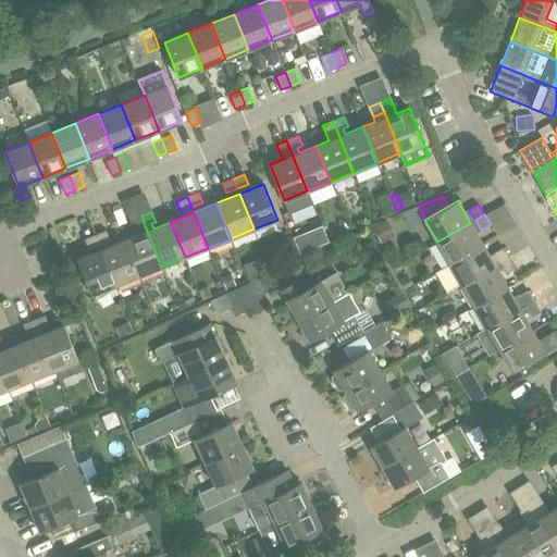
[(135,231),(145,226),(141,215),(131,220),(135,231)]
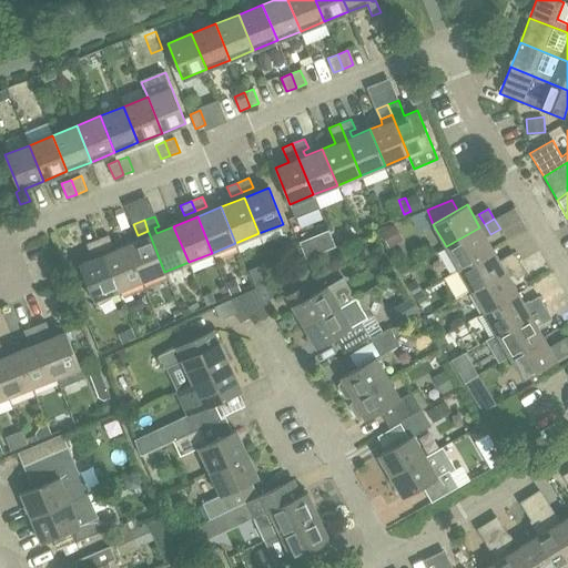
[(393,226),(382,233),(391,247),(402,241),(393,226)]
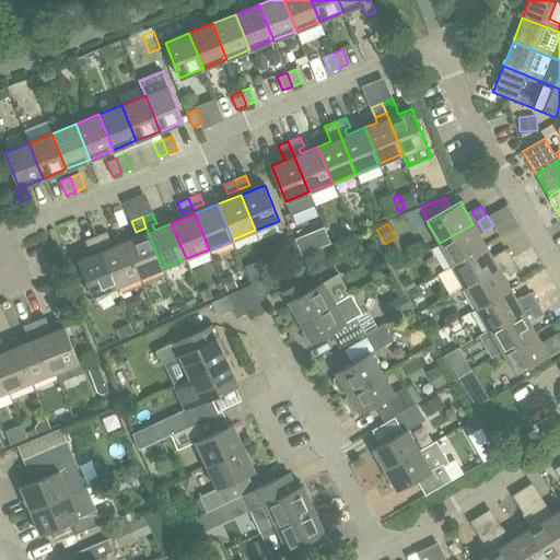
[(473,224),(440,243),(453,265),(486,246),(473,224)]
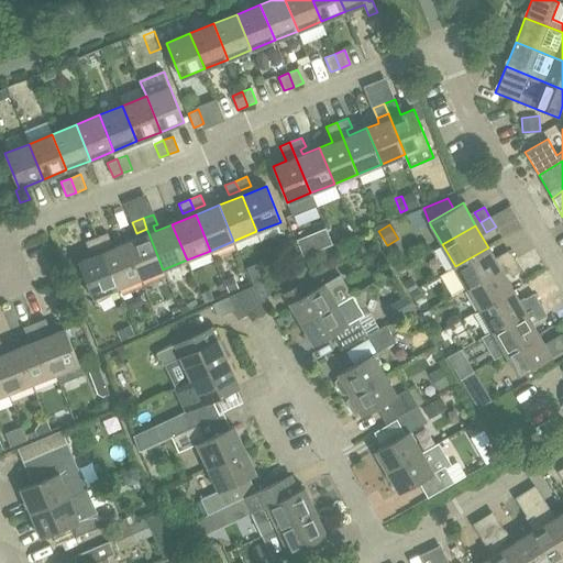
[(97,238),(100,247),(111,243),(108,233),(97,238)]
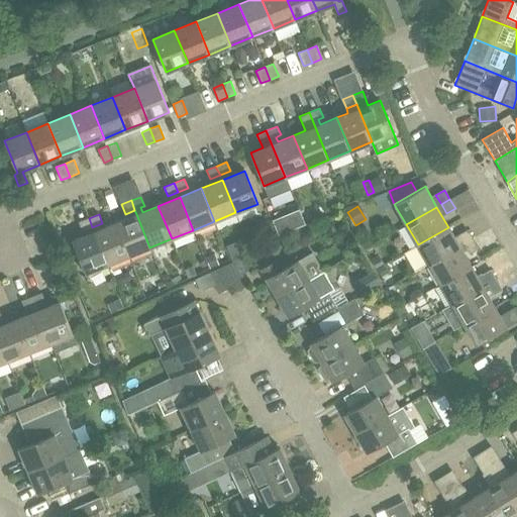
[(115,223),(128,256),(149,247),(136,214),(115,223)]
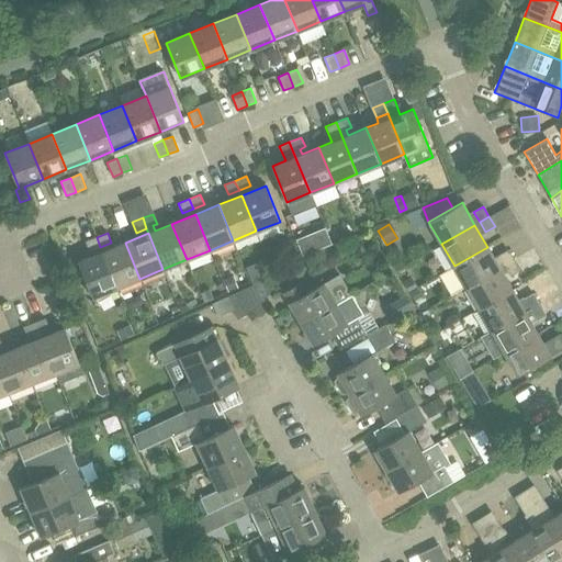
[(313,251),(306,236),(296,240),(303,256),(313,251)]
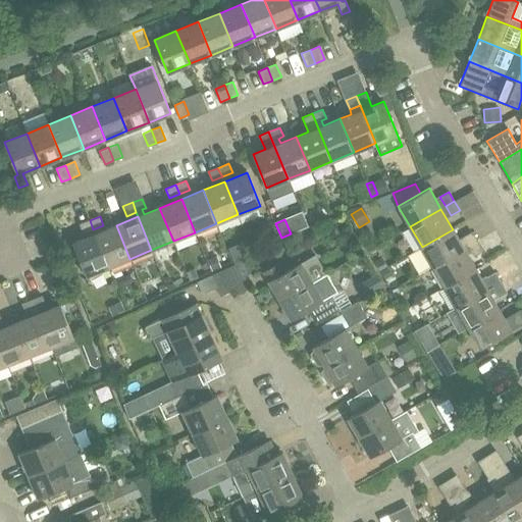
[(93,229),(90,220),(80,224),(83,233),(93,229)]
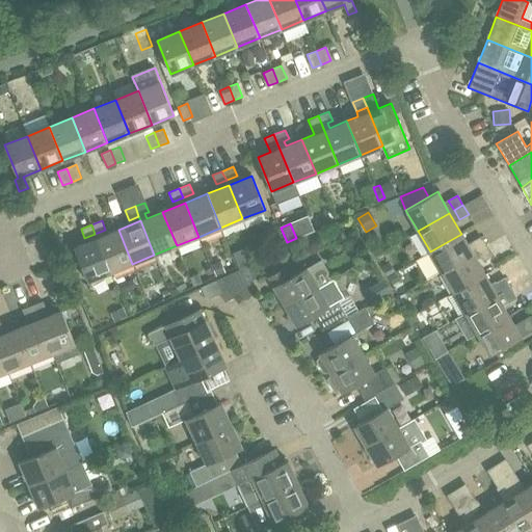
[(118,230),(97,239),(110,272),(132,264),(118,230)]
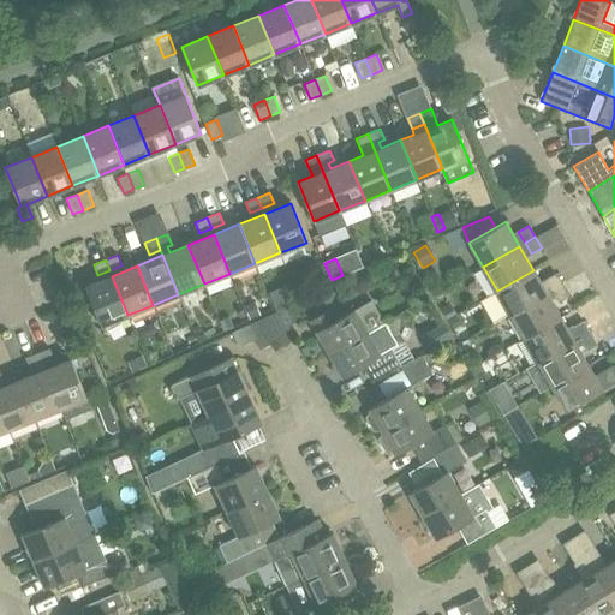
[(533,270),(497,291),(511,315),(547,293),(533,270)]
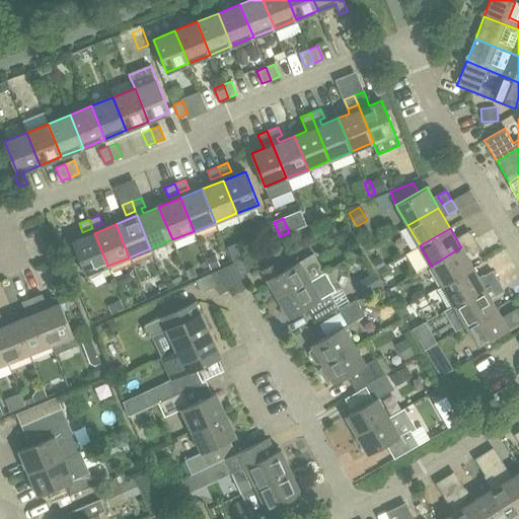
[(466,245),(474,240),(469,230),(460,235),(466,245)]
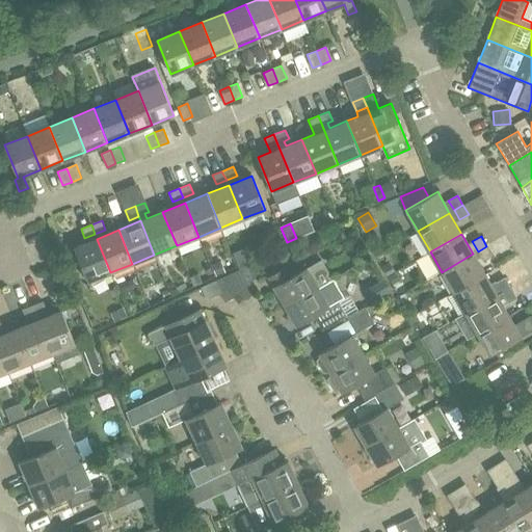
[(110,272),(97,239),(74,247),(87,282),(110,272)]
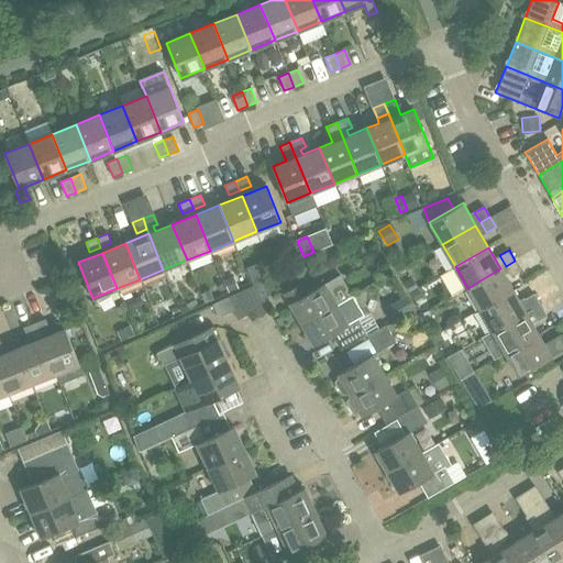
[(515,261),(506,266),(511,276),(521,271),(515,261)]
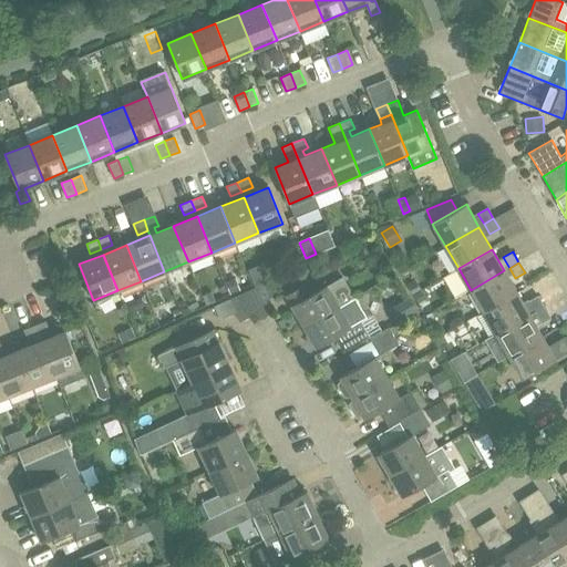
[(504,270),(471,290),(483,311),(517,292),(504,270)]
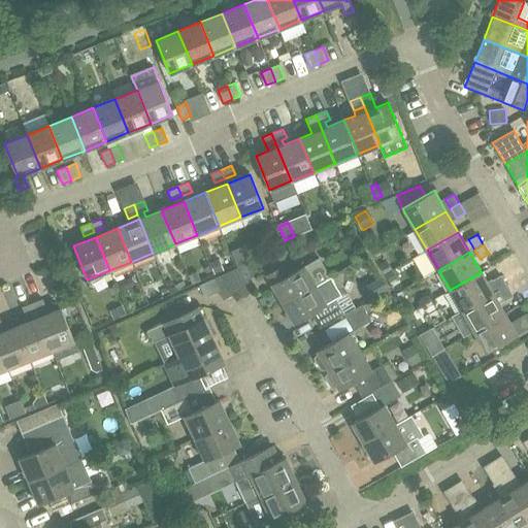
[(283,304),(316,286),(299,257),(266,275),(283,304)]
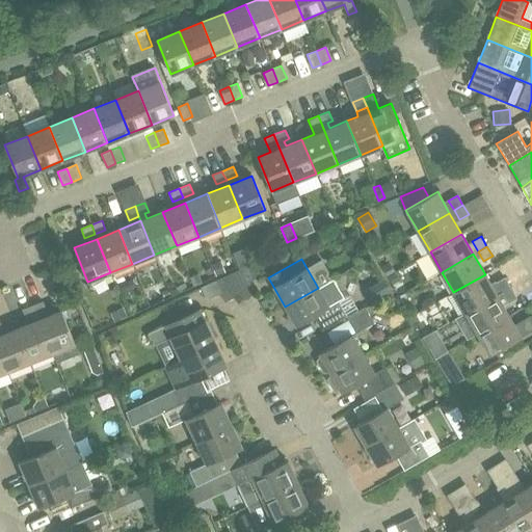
[(407,290),(396,270),(387,276),(398,296),(407,290)]
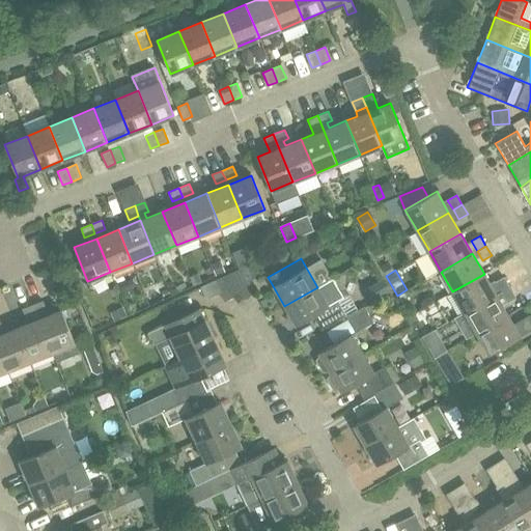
[(484,274),(452,291),(465,312),(496,294),(484,274)]
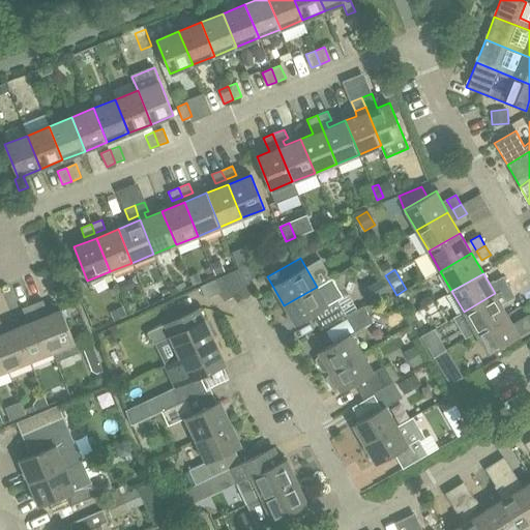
[(494,282),(499,291),(508,286),(503,276),(494,282)]
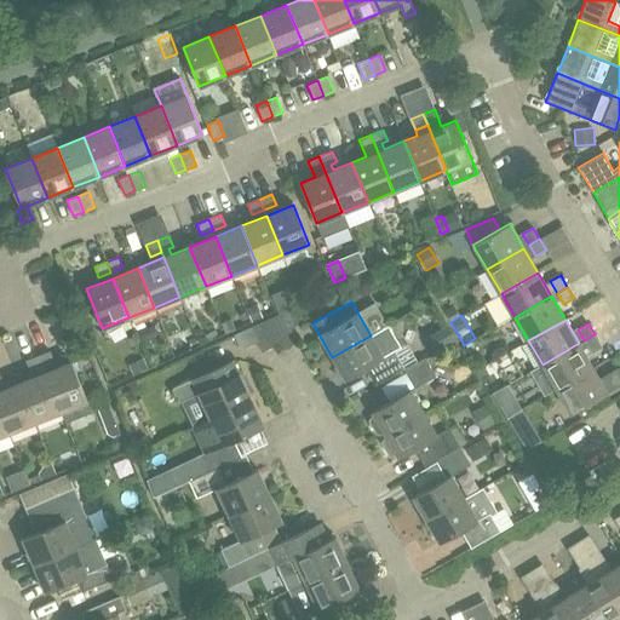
[(446,325),(425,337),(434,351),(454,340),(446,325)]
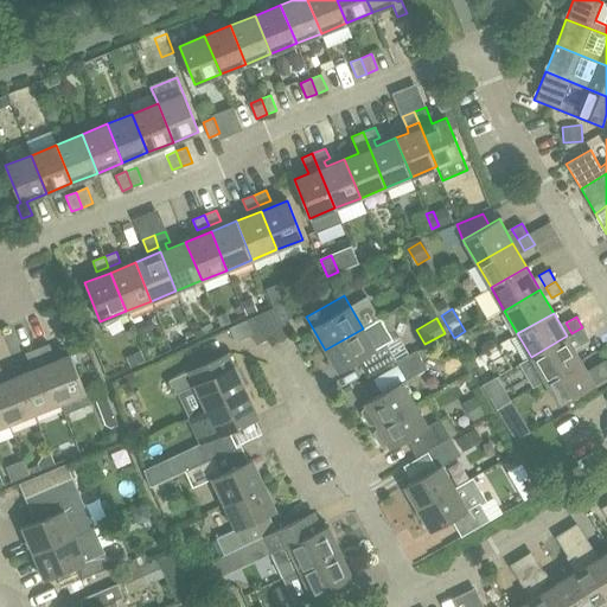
[(246,320),(230,327),(236,342),(251,334),(246,320)]
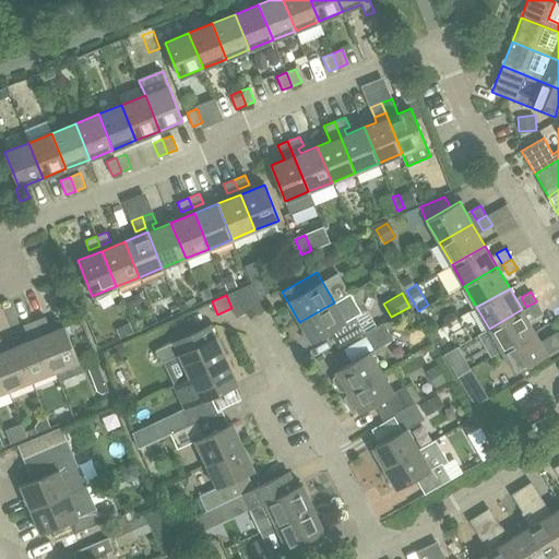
[(536,301),(526,307),(533,317),(543,311),(536,301)]
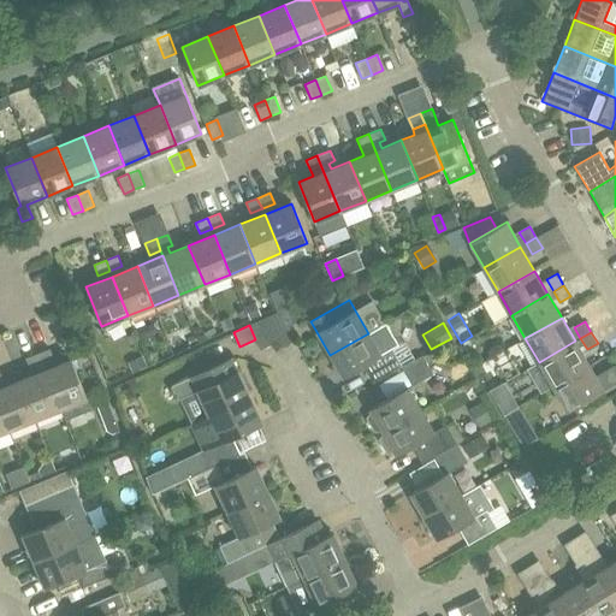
[(368,333),(330,355),(343,377),(380,355),(368,333)]
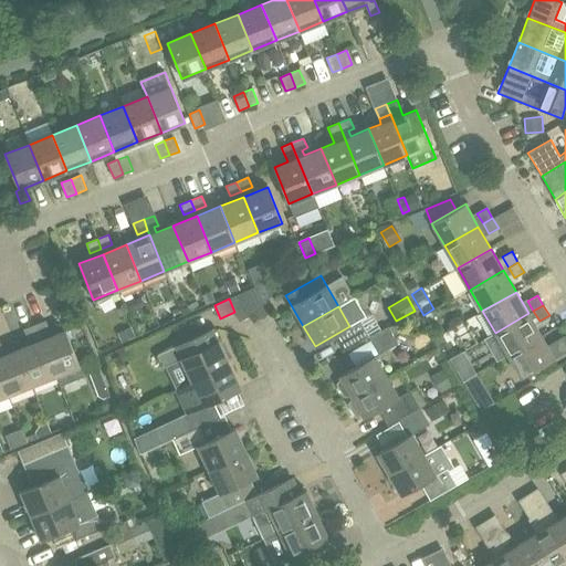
[(528,313),(495,333),(507,355),(542,335),(528,313)]
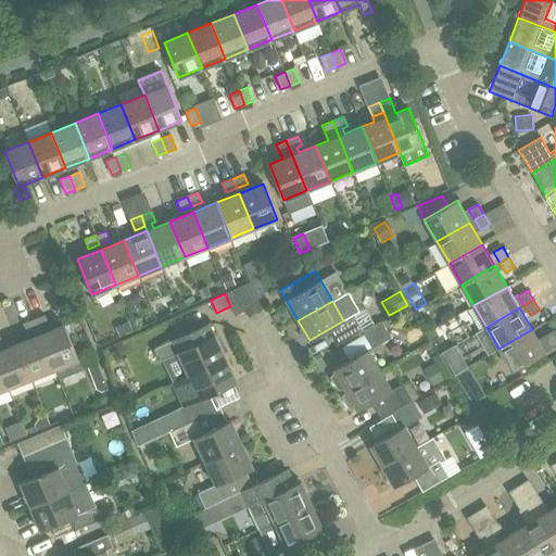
[(353,315),(363,331),(370,327),(361,311),(353,315)]
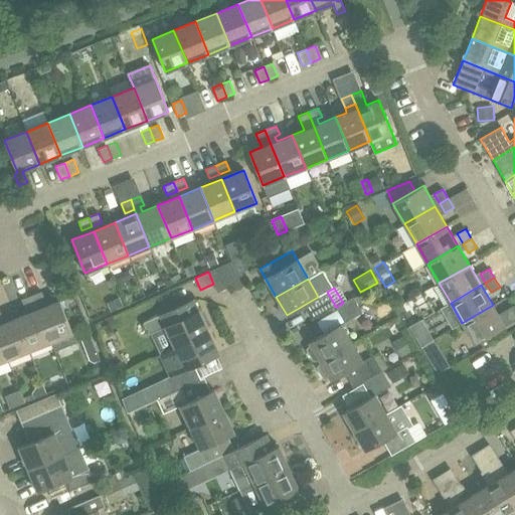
[(32,296),(35,305),(45,301),(42,292),(32,296)]
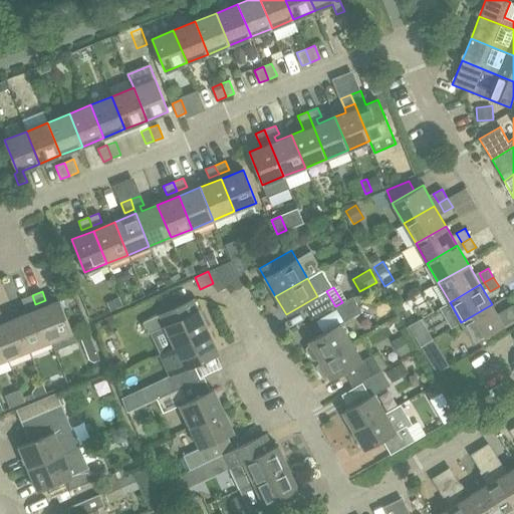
[(35,304),(32,295),(22,299),(25,308),(35,304)]
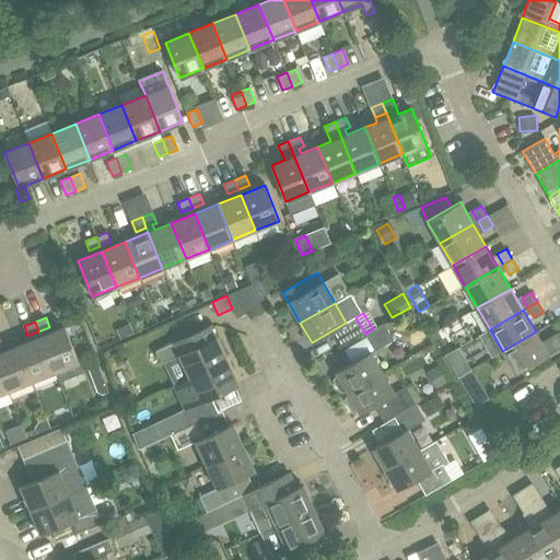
[(216,337),(209,325),(154,351),(161,363),(178,354),(189,378),(226,360),(216,337)]
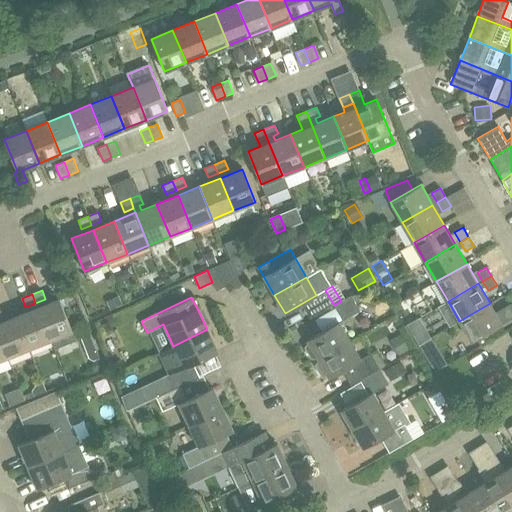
[(59,299),(38,307),(51,340),(73,331),(59,299)]
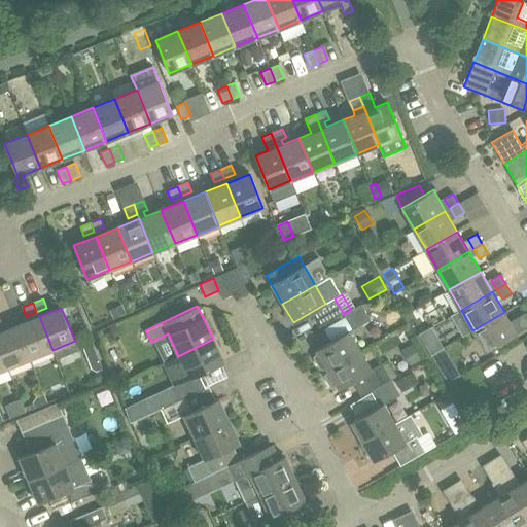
[(360,326),(351,310),(344,314),(353,330),(360,326)]
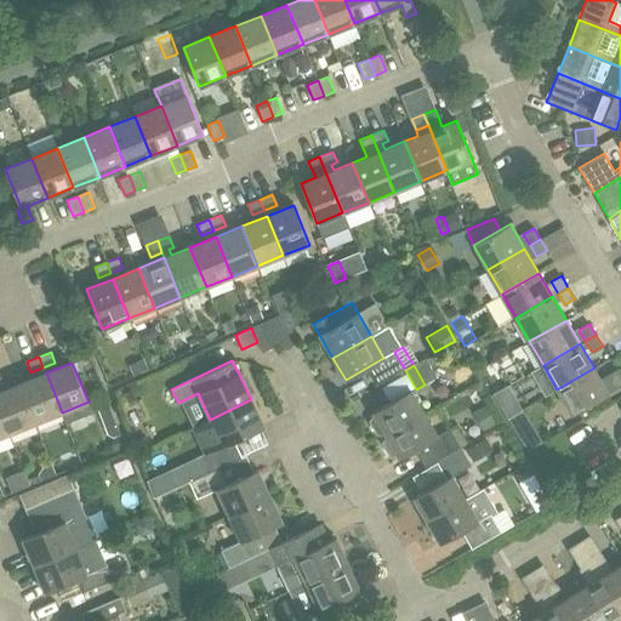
[(594,368),(557,389),(571,414),(620,385),(620,379),(617,371),(602,381),(594,368)]
